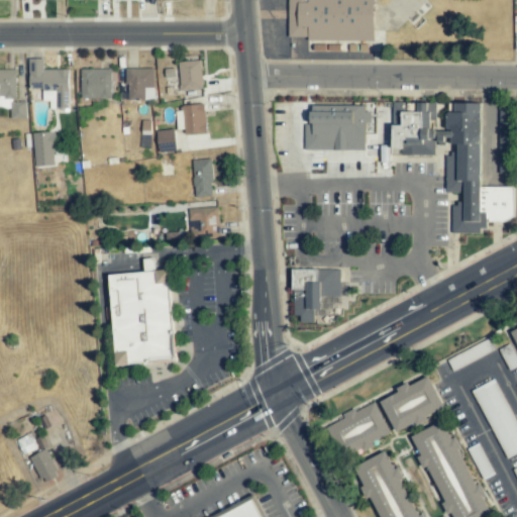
[(374,0),(334,0),(334,3),(325,3),(325,7),(329,7),(328,12),(320,12),(320,16),(328,16),(327,26),(331,26),(331,35),(322,34),(322,39),(374,41),(374,0)]
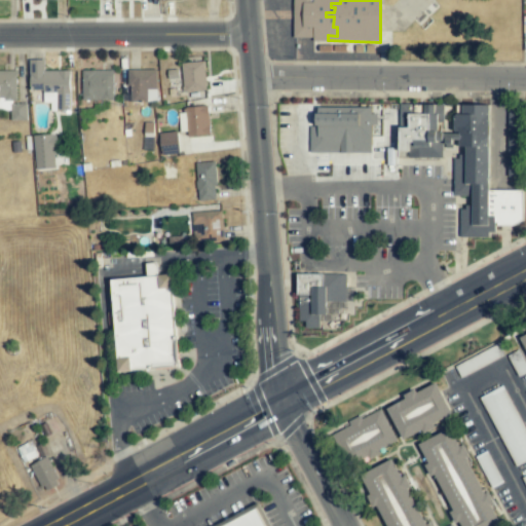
[(29,89),(44,89),(44,102),(57,102),(57,110),(69,110),(70,71),(44,71),(44,60),(30,60),(29,89)]
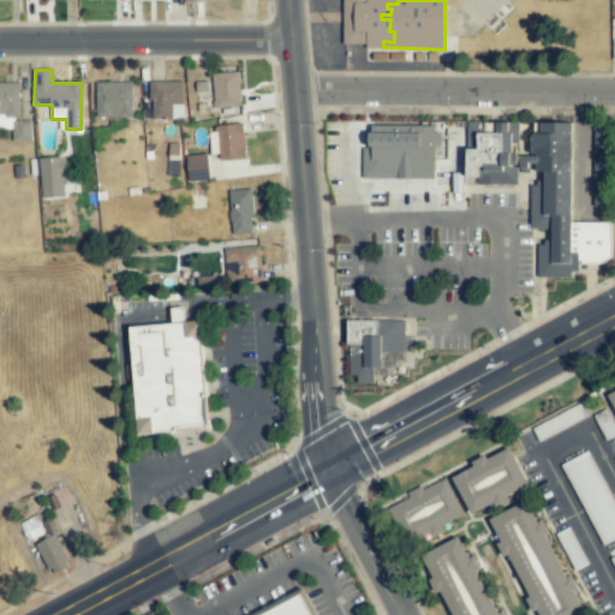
[(213,75),(214,107),(240,106),(239,73),(213,75)]
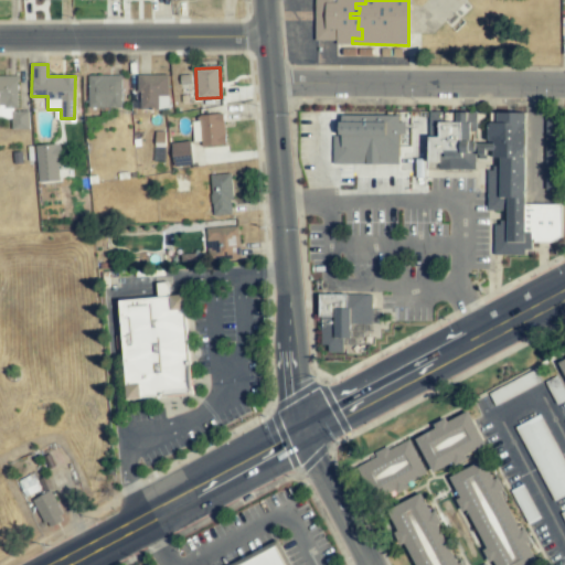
[(17,76),(0,75),(0,110),(18,112),(17,76)]
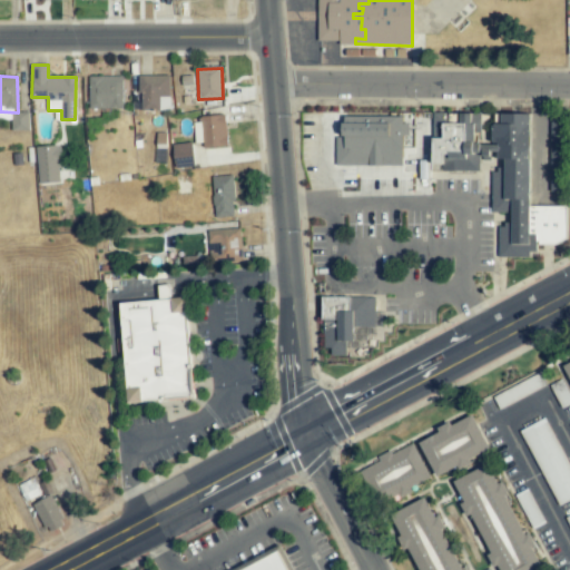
[(121,76),(89,77),(89,109),(123,108),(121,76)]
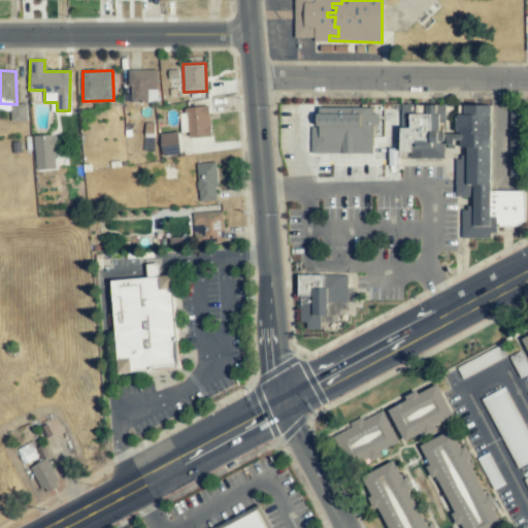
[(146,97),(146,92),(156,92),(157,70),(130,70),(130,97),(146,97)]
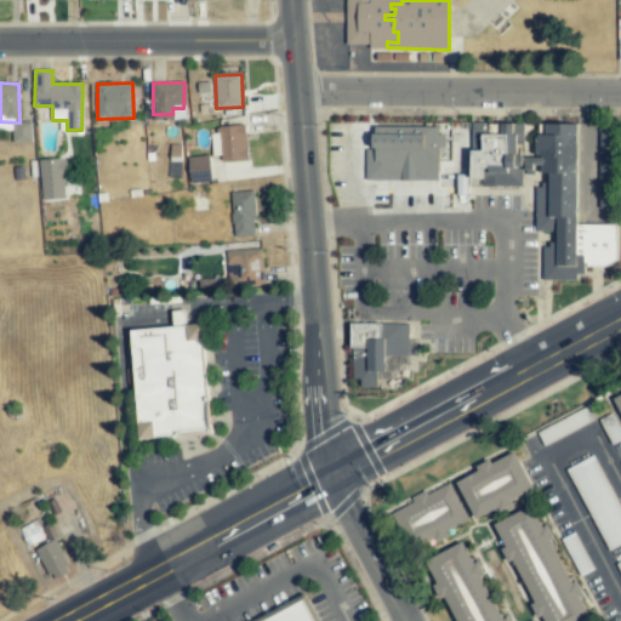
[(514,124),(473,123),(472,184),(522,186),(523,157),(518,157),(519,135),(514,135),(514,124)]
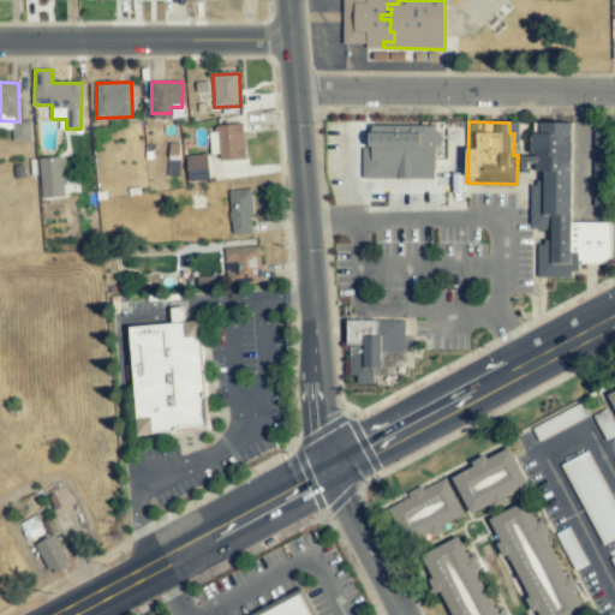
[(571,222),(573,124),(532,123),(531,157),(521,157),(521,167),(523,169),(536,163),(537,163),(537,172),(544,172),(544,180),(531,186),(530,230),(550,230),(550,239),(538,244),(537,278),(562,278),(579,270),(579,263),(599,264),(610,258),(611,224),(571,222)]
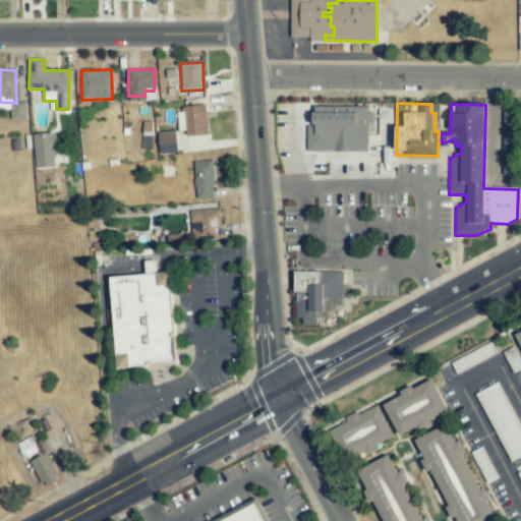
[(503,148),(513,148),(514,106),(504,105),(503,148)]
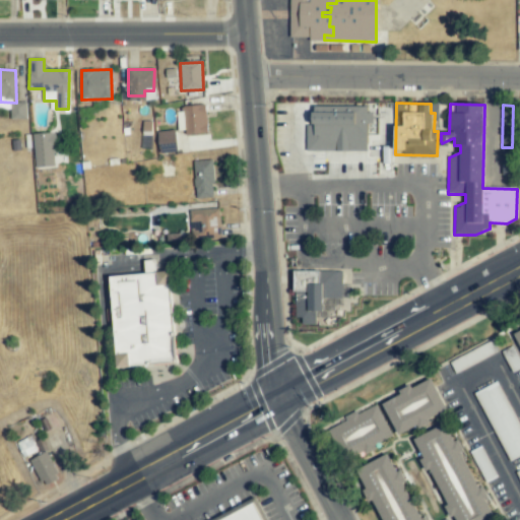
[(185,135),(206,134),(205,106),(180,107),(181,121),(184,121),(185,135)]
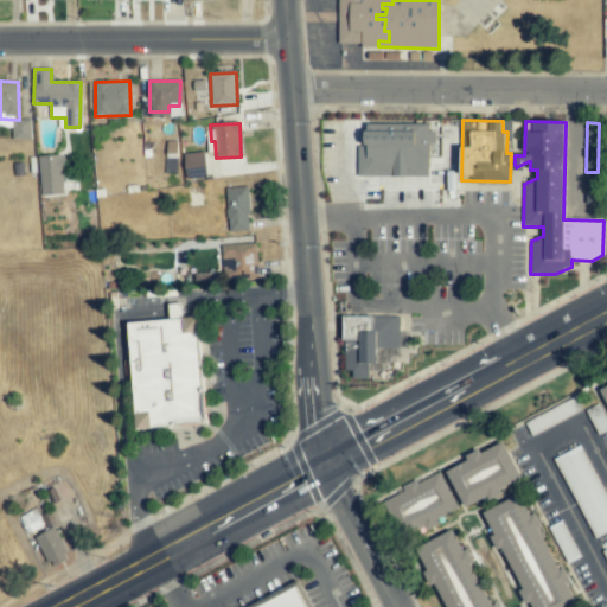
[(358,146),(357,176),(427,177),(428,145),(432,145),(432,125),(365,123),(365,147),(358,146)]
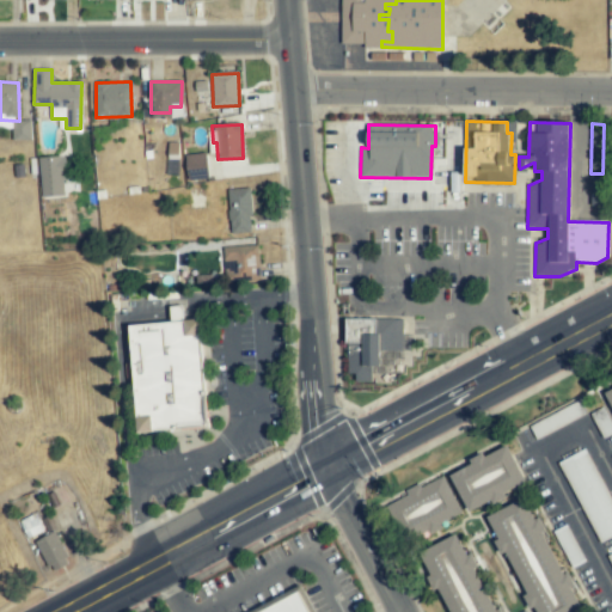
[(208,179),(207,153),(185,154),(187,181),(208,179)]
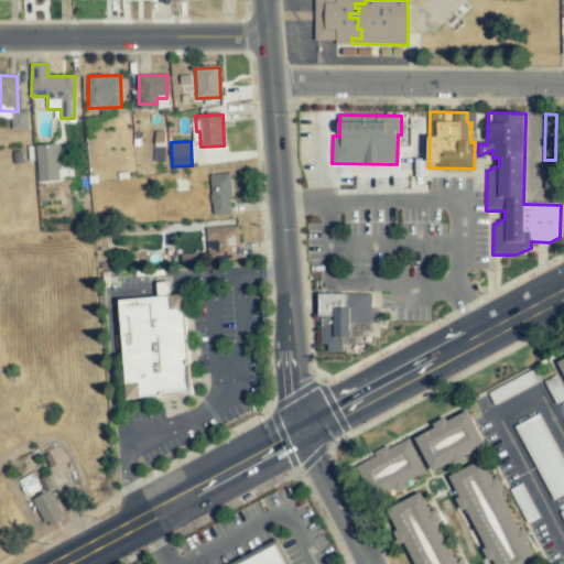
[(38,182),(60,181),(58,144),(36,145),(38,182)]
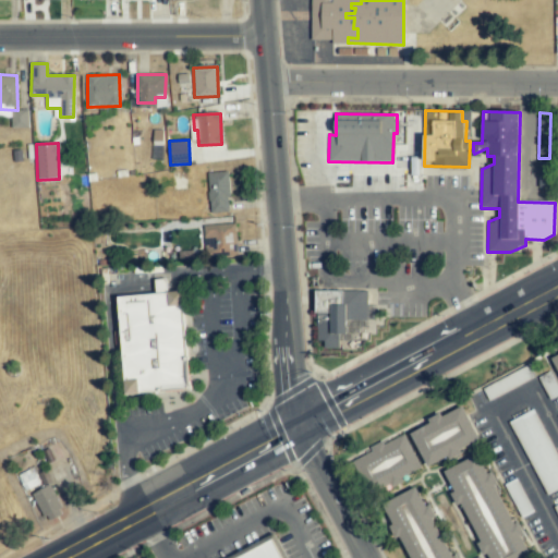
[(229,211),(228,171),(208,172),(210,213),(229,211)]
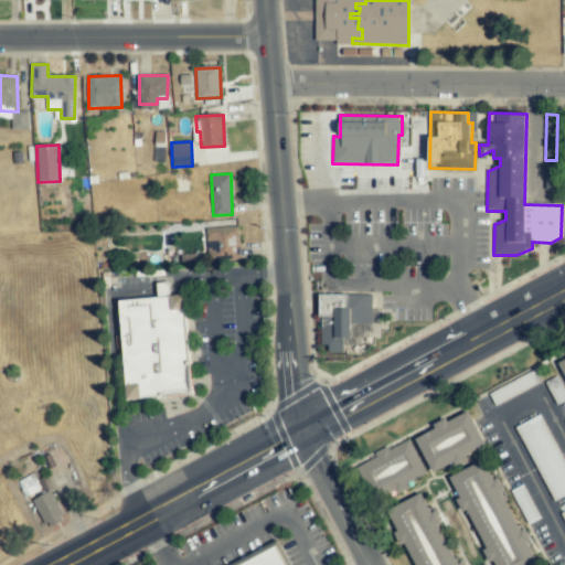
[(206,228),(208,256),(238,255),(237,227),(206,228)]
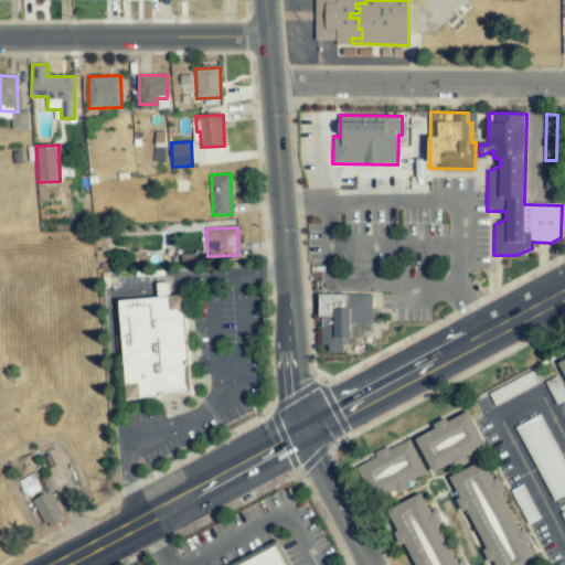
[(372,295),(320,295),(320,350),(343,349),(342,339),(351,339),(351,323),(372,323),(372,295)]
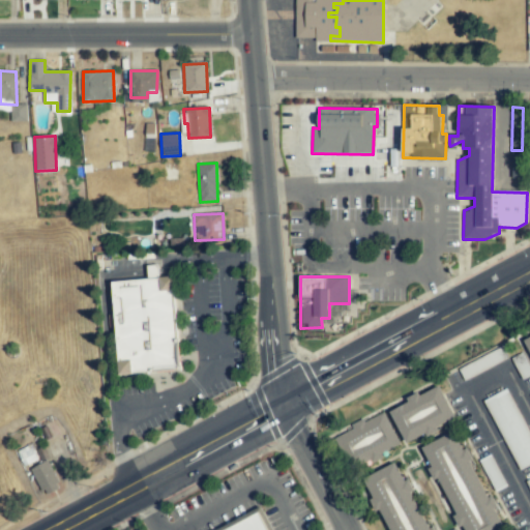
[(112,282),(118,373),(180,369),(174,277),(112,282)]
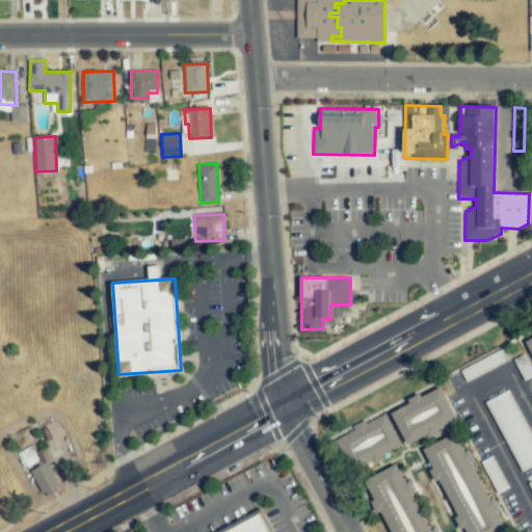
[(476,376),(507,360),(502,349),(471,366),(476,376)]
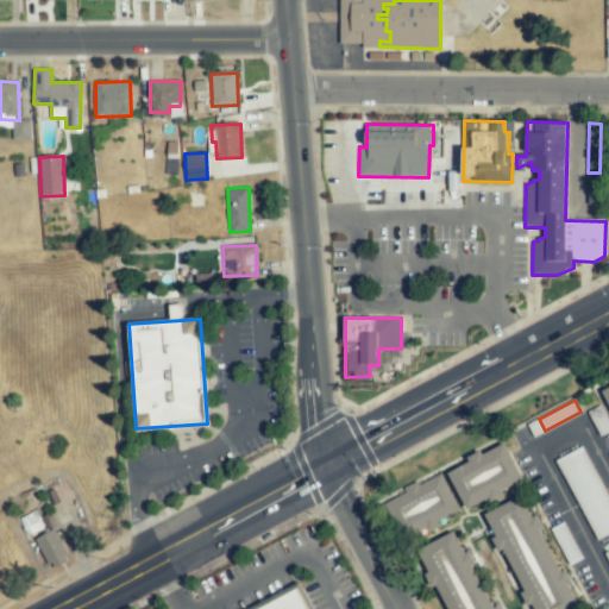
[(522,484),(507,445),(447,469),(463,509),(522,484)]
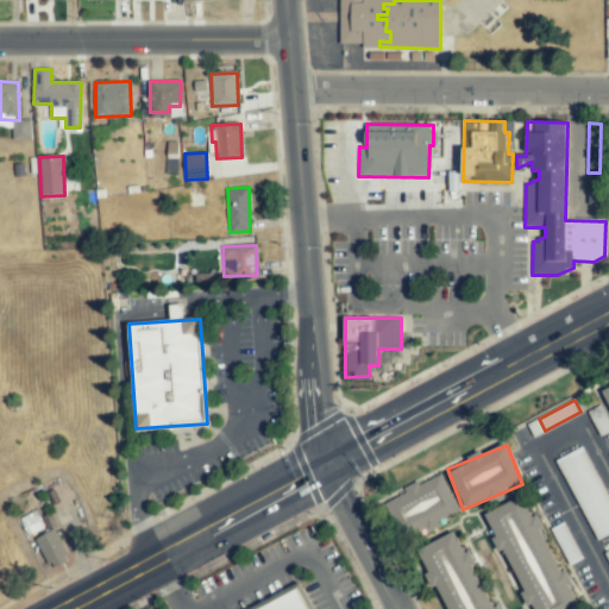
[(594,540),(608,532),(608,502),(584,446),(557,458),(594,540)]
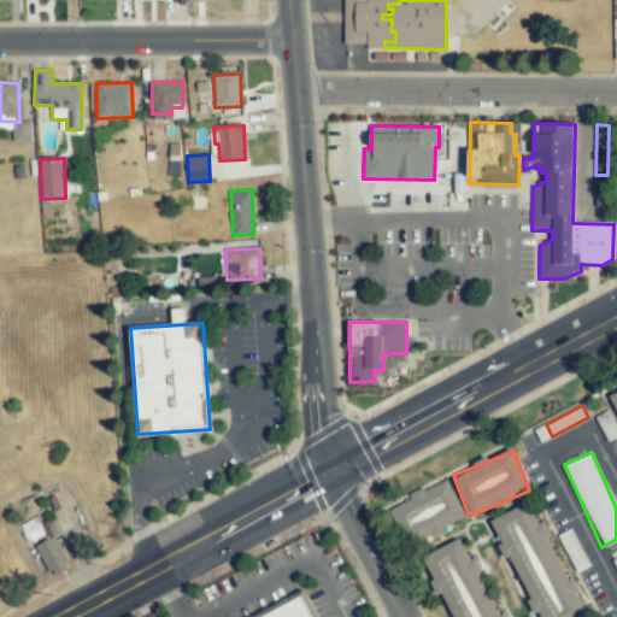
[(464,517),(447,481),(400,504),(417,540),(464,517)]
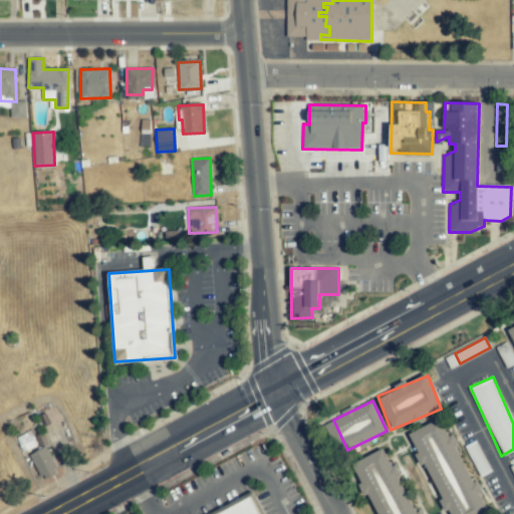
[(486,513),(443,418),(410,433),(444,511),(449,509),(450,513),(486,513)]
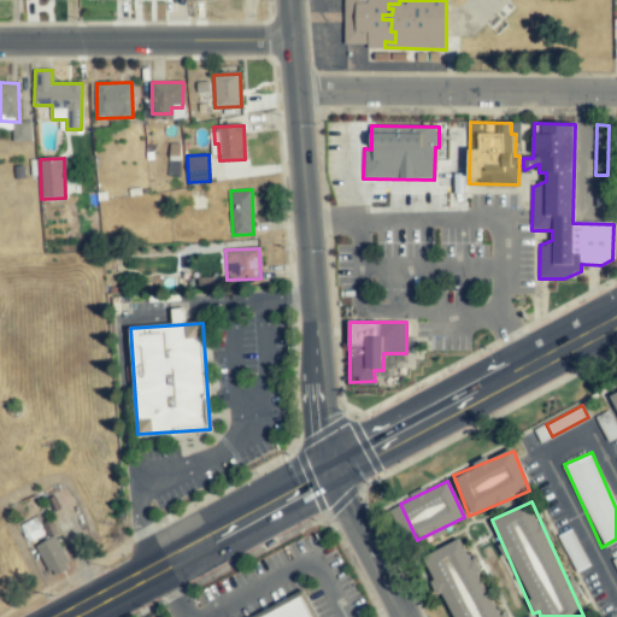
[(21,524),(25,541),(41,536),(35,519),(21,524)]
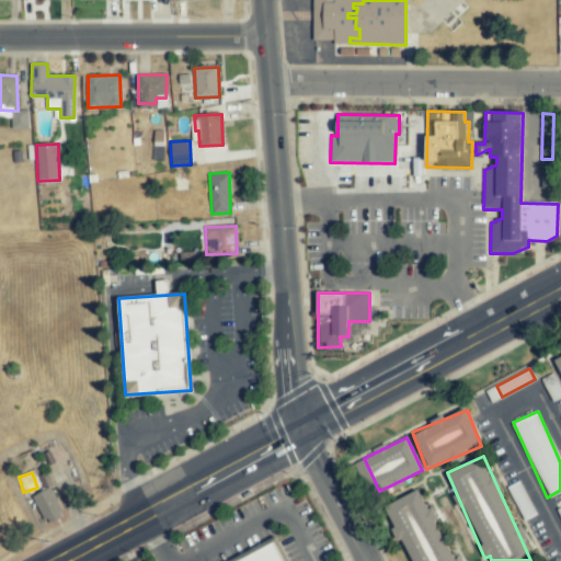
[(63,513),(50,489),(33,496),(45,521),(63,513)]
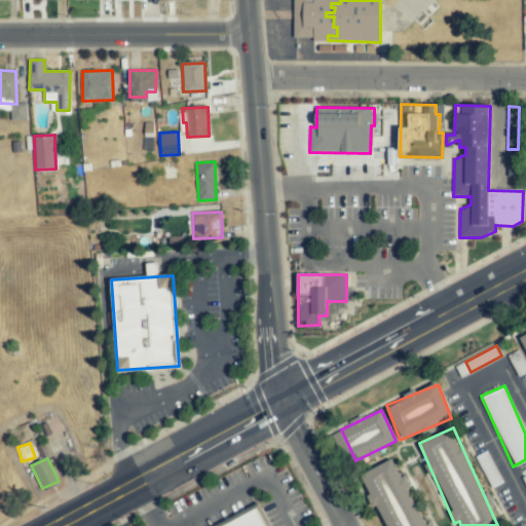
[(425,525),(397,459),(363,474),(385,525),(425,525)]
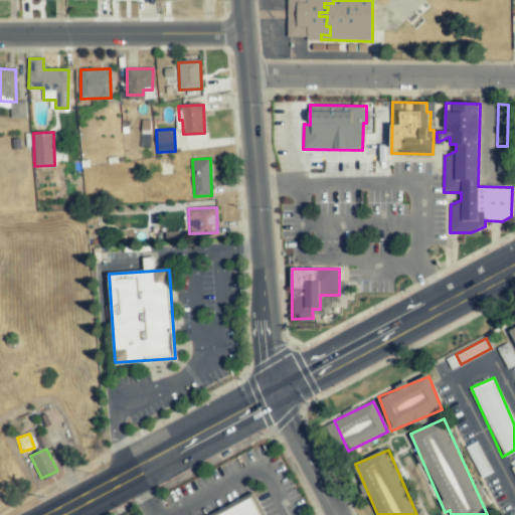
[(226,514),(262,514),(255,502),(226,514)]
